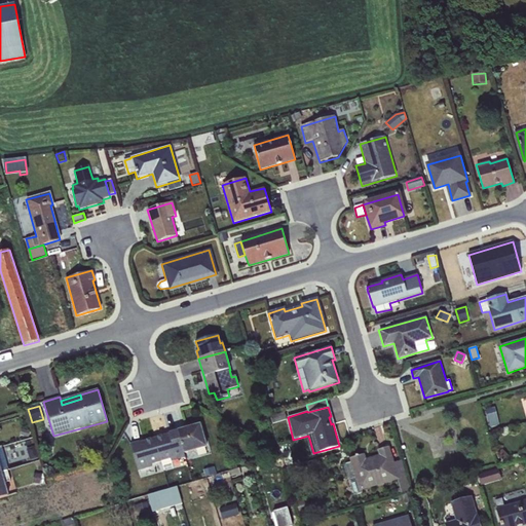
[(494,408),(485,410),(490,427),(498,424),(494,408)]
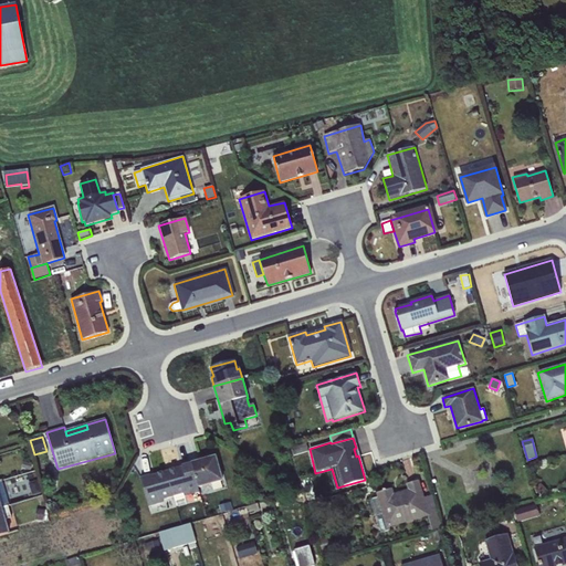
[(306,443),(292,448),(294,456),(308,451),(306,443)]
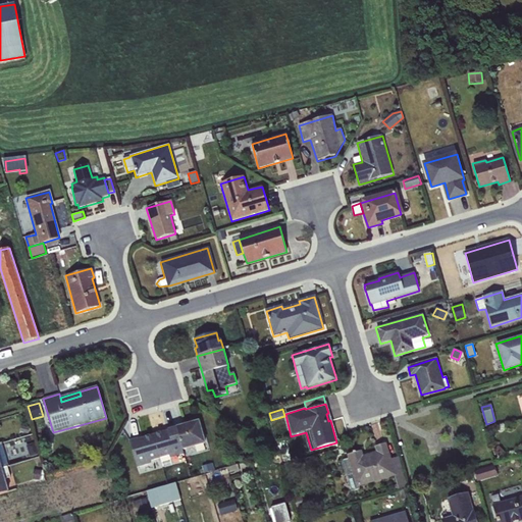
[(199,421),(176,427),(183,451),(205,444),(199,421)]
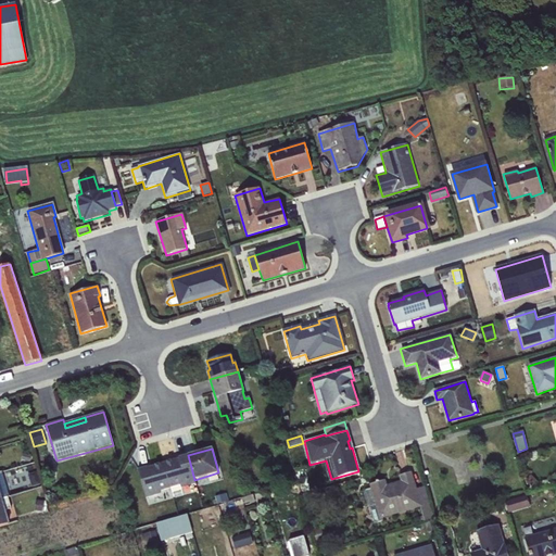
[(163,464),(171,488),(180,485),(181,488),(196,483),(194,480),(188,455),(178,458),(178,459),(163,464)]
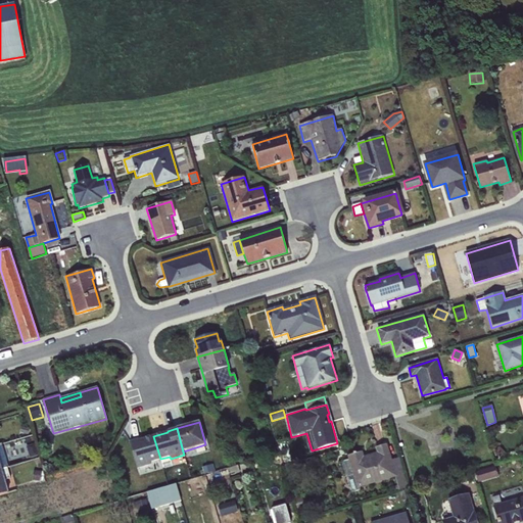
[(160,459),(153,436),(139,440),(139,439),(130,441),(137,468),(150,465),(150,462),(160,459)]
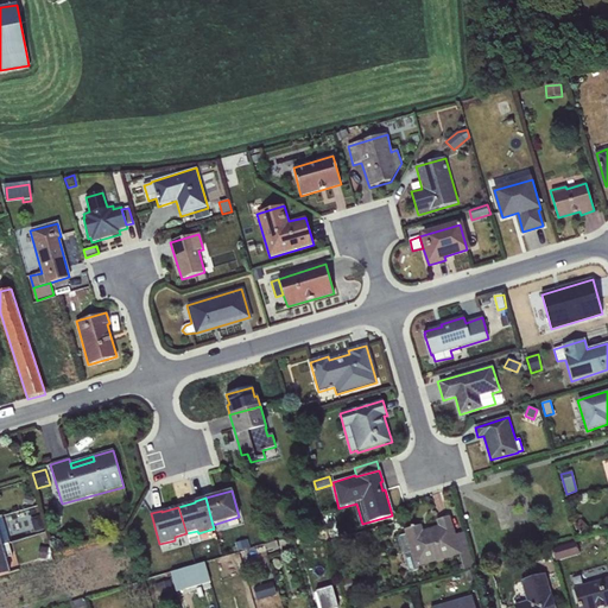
[(316,508),(308,511),(312,526),(321,524),(316,508)]
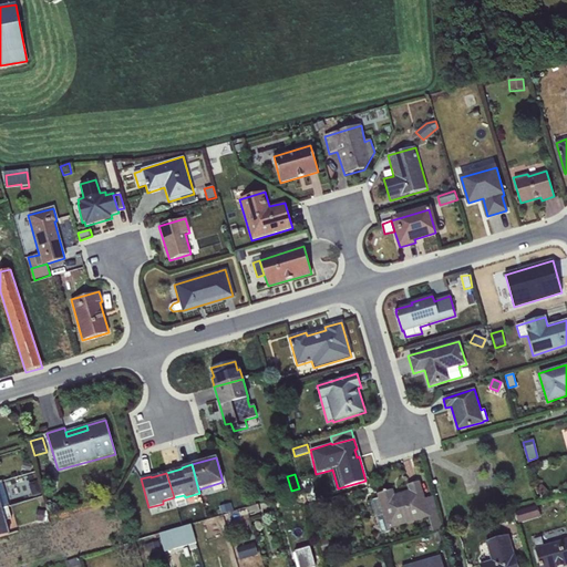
[(38,482),(30,484),(32,497),(41,494),(38,482)]
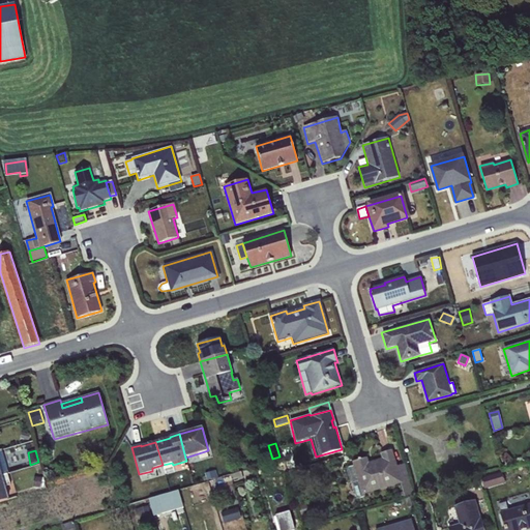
[(353,466),(346,468),(350,483),(352,483),(357,498),(364,497),(363,494),(400,484),(404,497),(413,494),(404,464),(396,467),(392,450),(380,454),(382,459),(369,463),(367,458),(352,462),(353,466)]
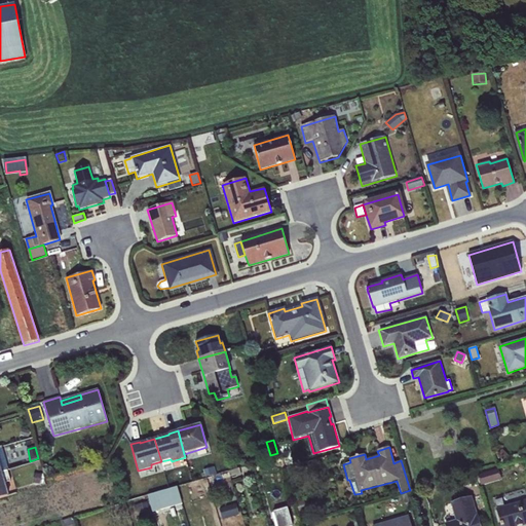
[(49,461),(44,473),(50,476),(53,470),(58,472),(62,463),(53,460),(52,462),(49,461)]
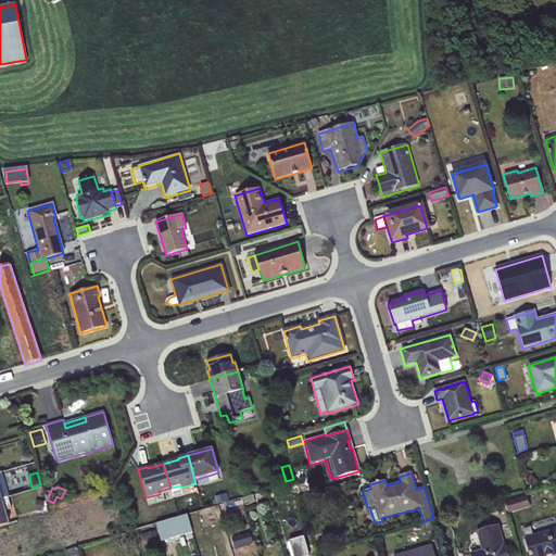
[(226,493),(215,497),(217,505),(228,501),(226,493)]
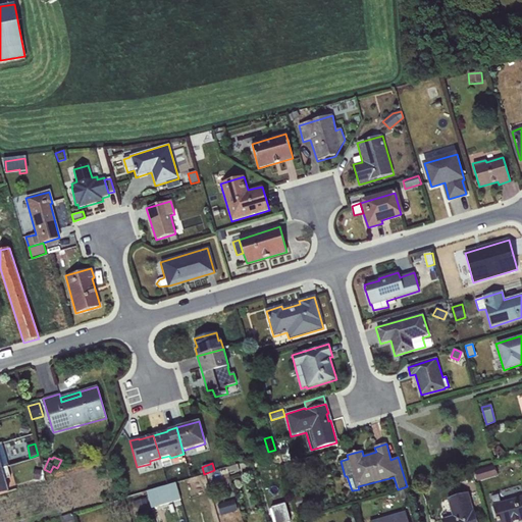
[(238,465),(226,468),(228,475),(240,472),(238,465)]
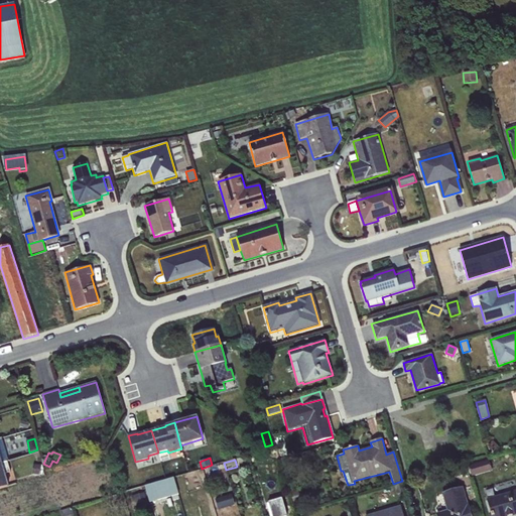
[(488,461),(469,466),(473,477),(492,471),(488,461)]
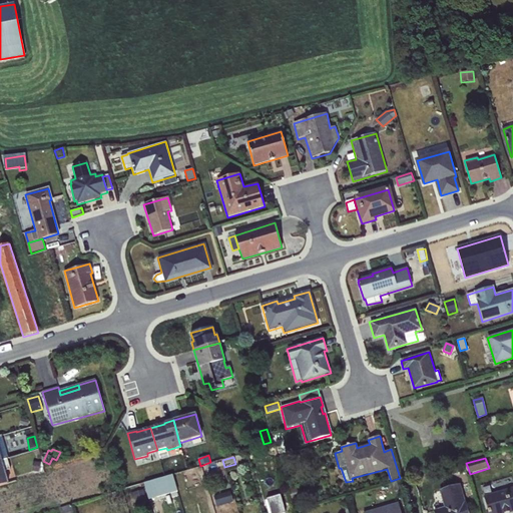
[(7,459),(0,460),(0,485),(8,483),(4,471),(10,469),(7,459)]
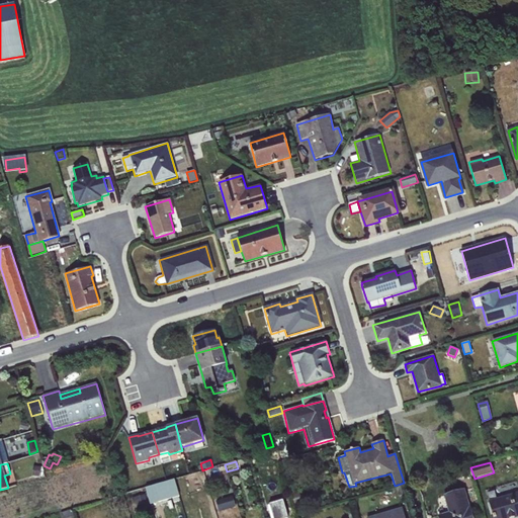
[(33,465),(32,476),(45,478),(42,467),(33,465)]
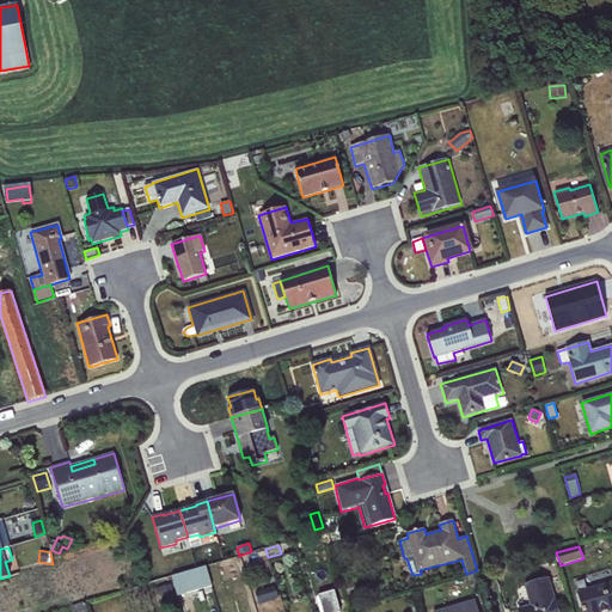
[(207,565),(171,576),(177,597),(212,586),(207,565)]
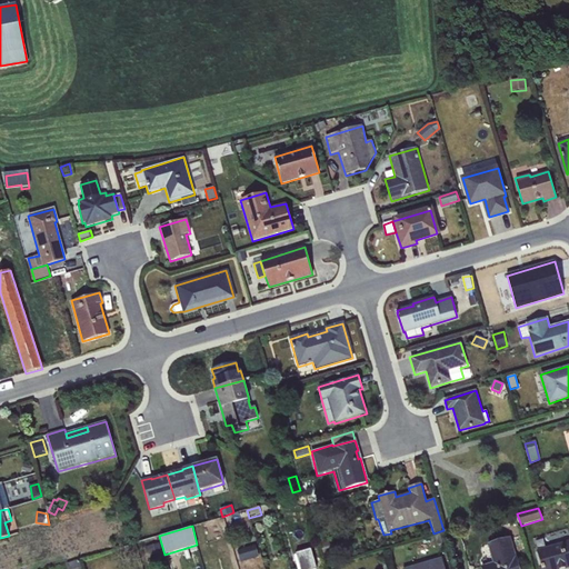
[(445,533),(435,536),(437,545),(447,542),(445,533)]
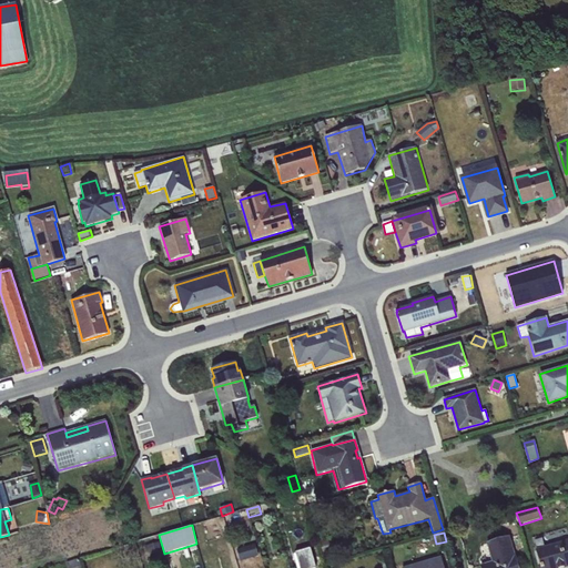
[(492,561),(480,565),(482,567),(517,567),(509,536),(486,543),(492,561)]
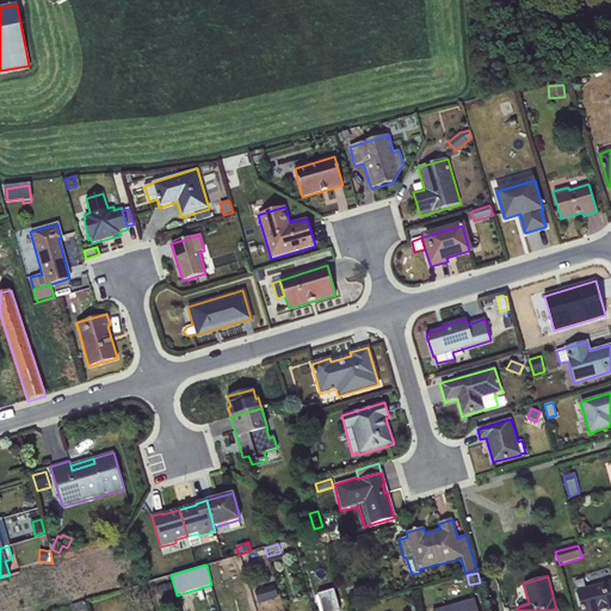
[(610,580),(576,591),(581,610),(603,610),(610,609),(610,580)]
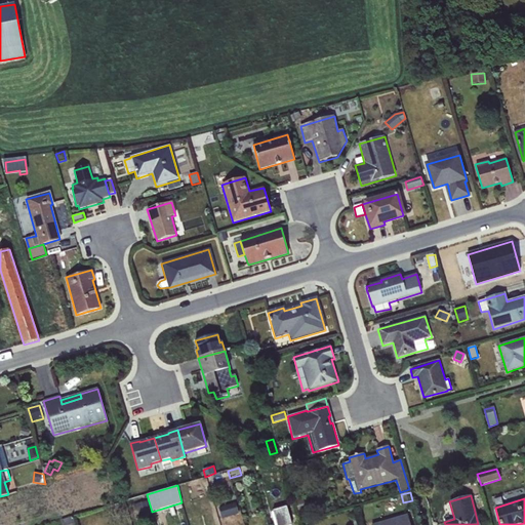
[(304,499),(295,501),(298,511),(306,509),(304,499)]
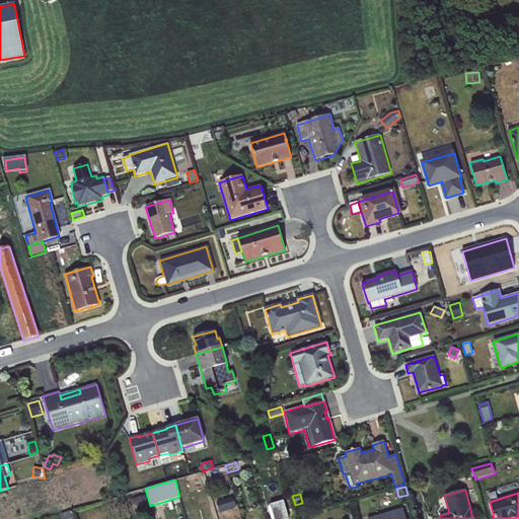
[(145,496),(133,499),(135,507),(147,504),(145,496)]
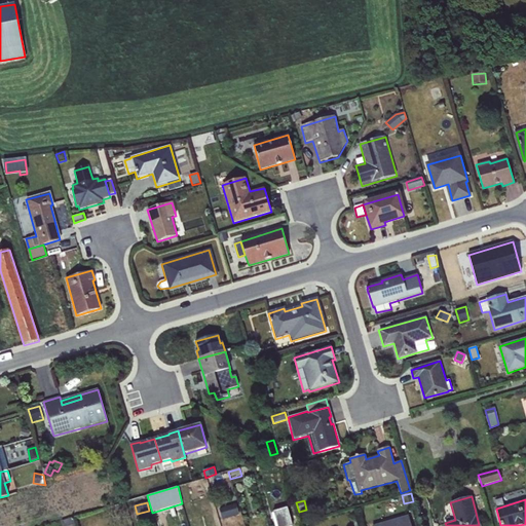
[(235,503),(220,509),(223,519),(238,514),(235,503)]
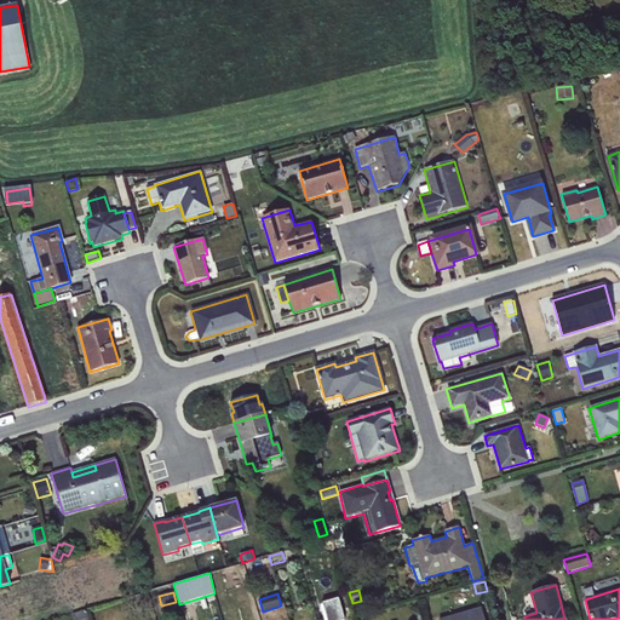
[(323,606),(321,606),(325,619),(343,619),(345,619),(339,598),(322,603),(323,606)]
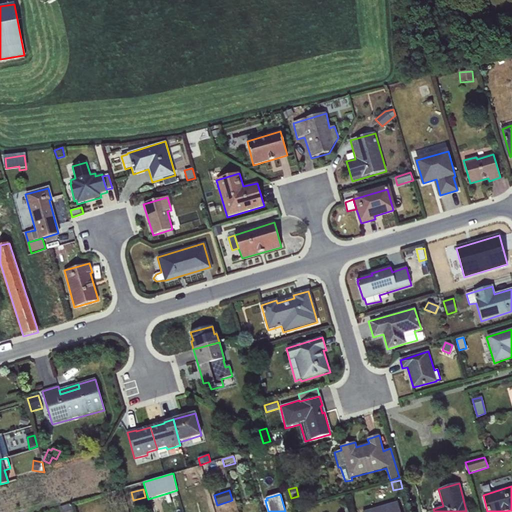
[(400,511),(397,502),(363,511),(400,511)]
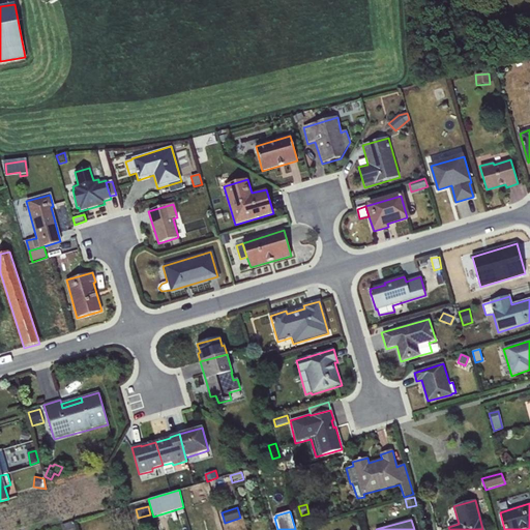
[(75,529),(72,521),(61,525),(62,529),(75,529)]
